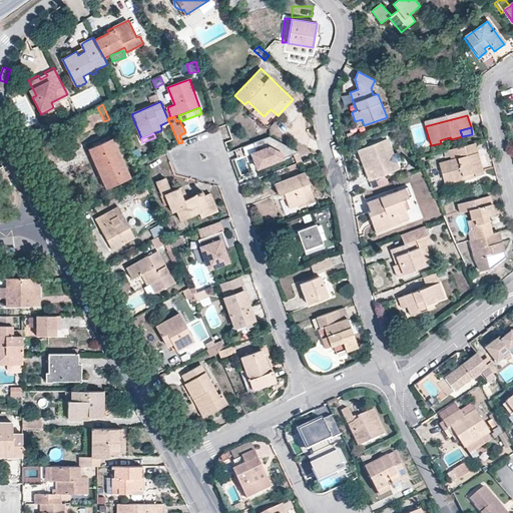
[(299,151),(270,135),(253,142),(257,151),(260,158),(255,160),(258,166),(299,151)]
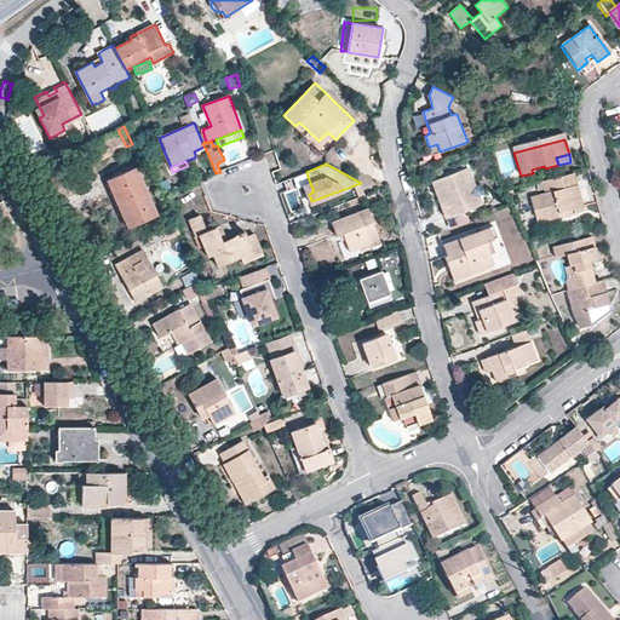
[(137,167),(108,181),(127,227),(158,214),(137,167)]
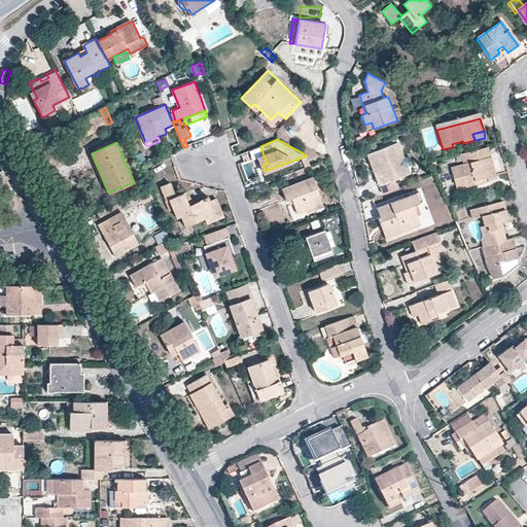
[(410,174),(399,143),(372,153),(377,169),(374,170),(382,195),(399,188),(396,179),(410,174)]
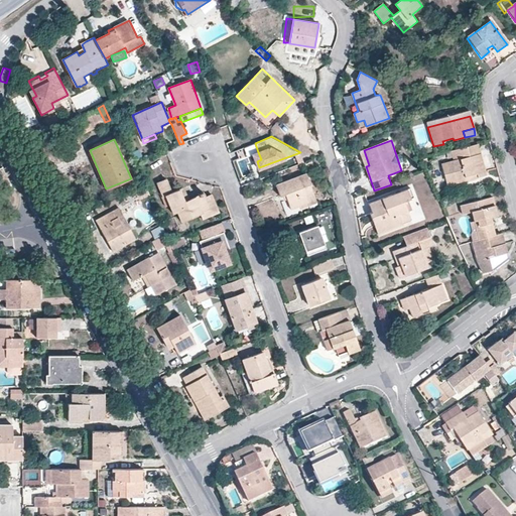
[(258,152),(255,143),(236,149),(239,157),(254,152),(254,153),(258,152)]
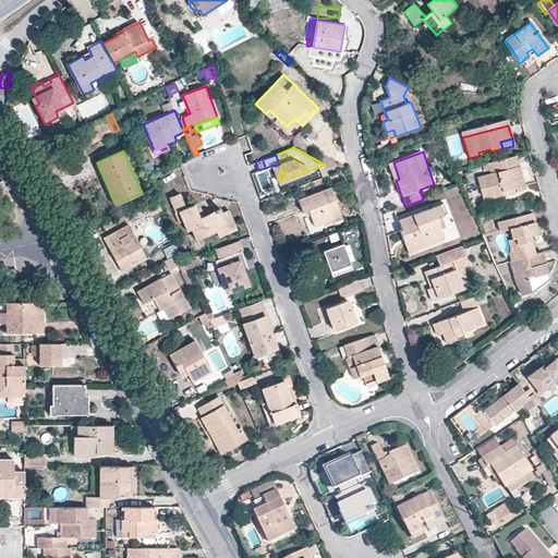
[(525,191),(517,156),(486,165),(489,174),(475,178),(482,202),(504,196),(504,193),(517,190),(517,193),(525,191)]
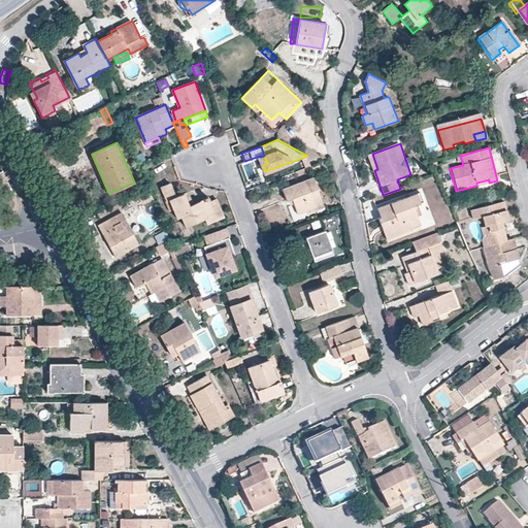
[(374,170),(377,169),(372,154),(368,155),(374,170)]
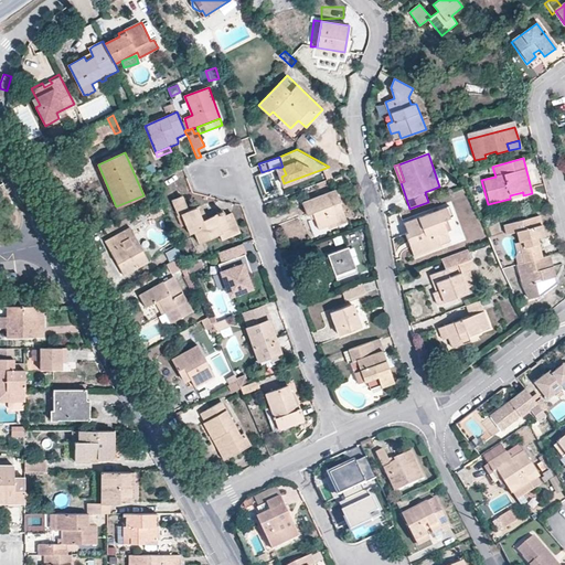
[(343,176),(334,179),(337,184),(344,181),(343,176)]
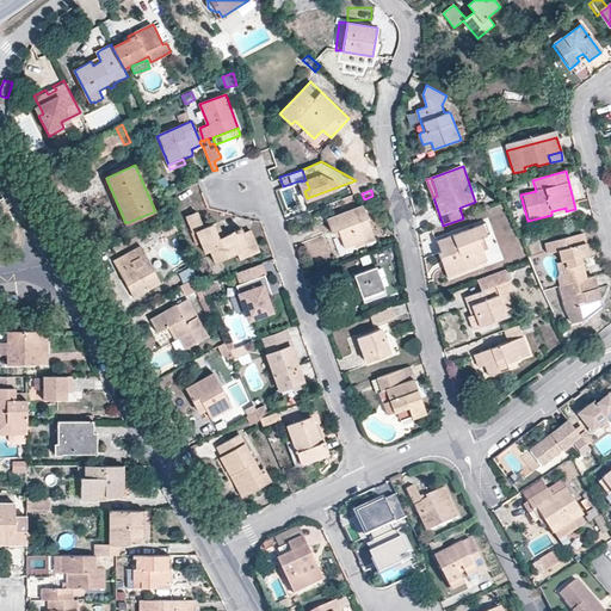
[(0,210),(1,215),(10,213),(5,199),(0,199),(0,210)]
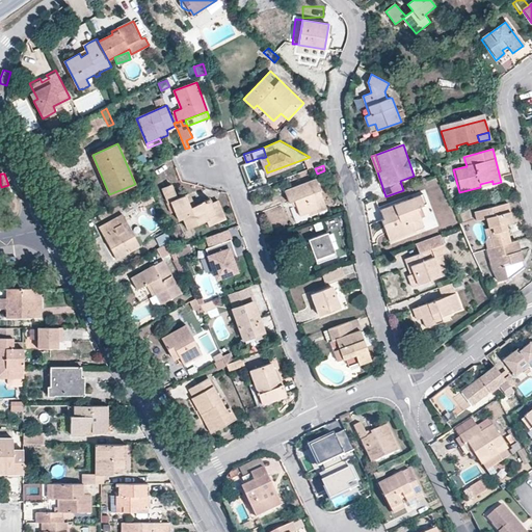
[(317,179),(285,190),(290,203),(295,201),(301,216),(310,213),(311,214),(327,208),(317,179)]
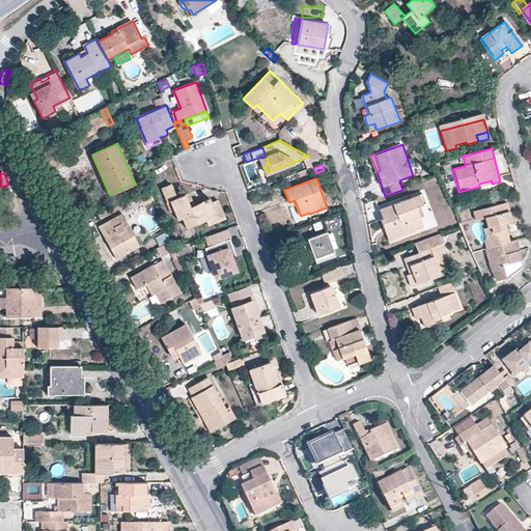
[(192,205),(187,194),(177,197),(172,184),(162,189),(168,202),(170,201),(177,220),(183,219),(187,228),(206,221),(208,226),(226,219),(218,200),(212,202),(210,198),(195,204),(192,205)]
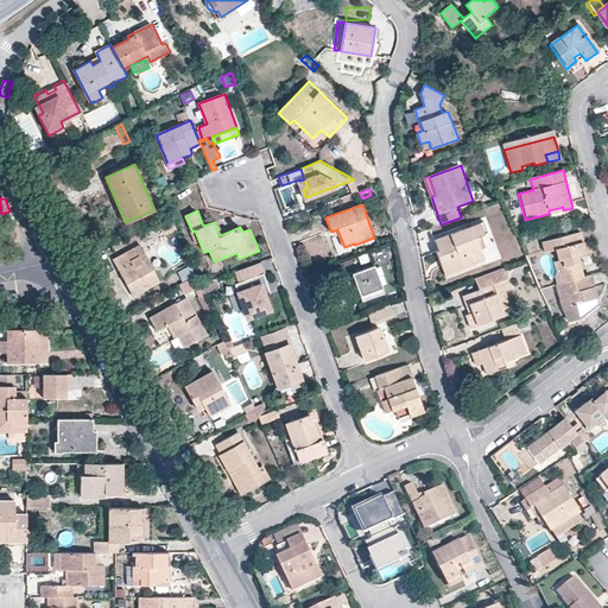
[(177,230),(171,216),(157,223),(163,236),(170,233),(177,230)]
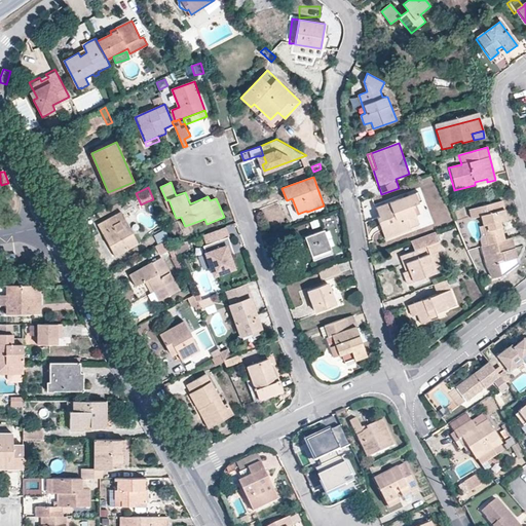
[(419,192),(376,208),(380,217),(378,218),(385,239),(411,229),(411,227),(419,224),(416,215),(420,214),(416,203),(422,201),(419,192)]
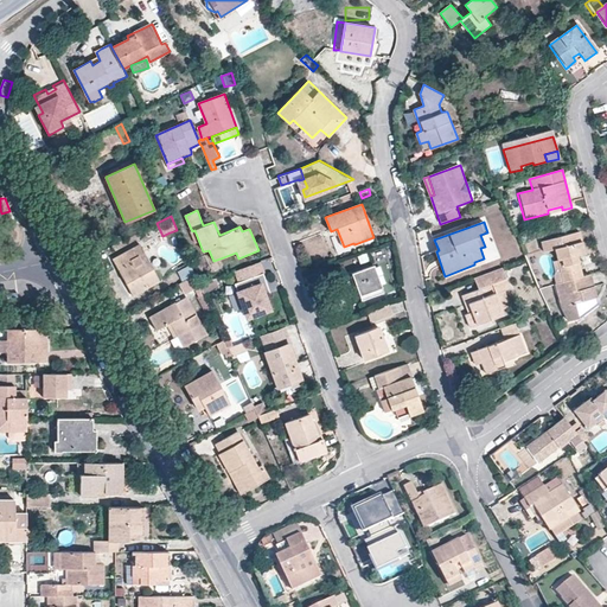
[(564,282),(583,276),(576,255),(586,253),(580,231),(542,241),(545,253),(555,249),(558,261),(563,260),(567,273),(562,274),(564,282)]
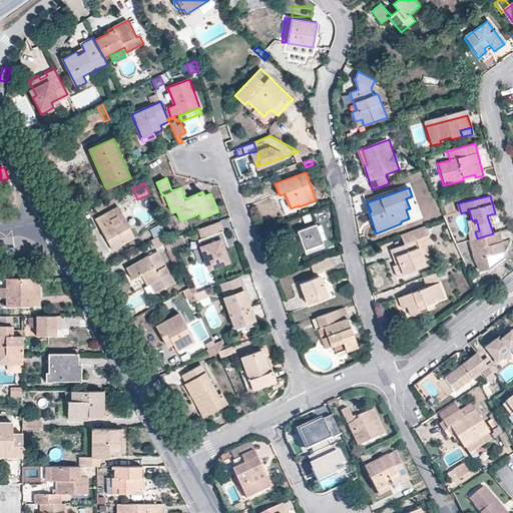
[(118,206),(95,219),(113,249),(135,237),(118,206)]
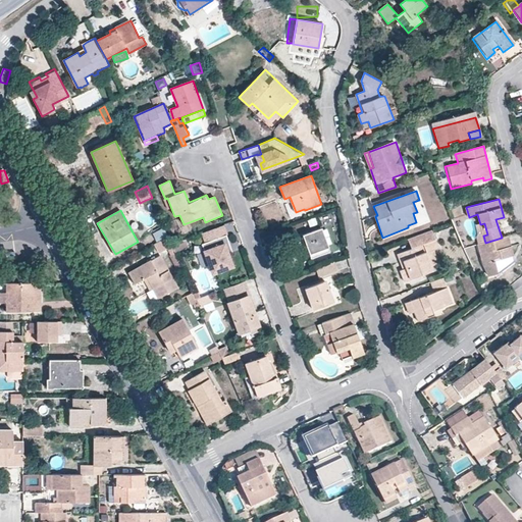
[(176,220),(169,223),(175,236),(183,231),(176,220)]
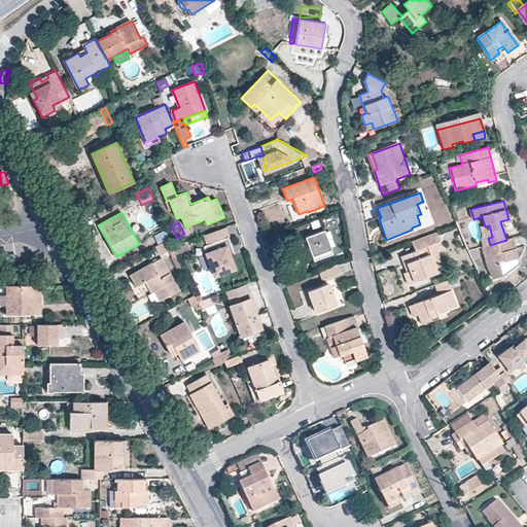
[(481,240),(482,246),(490,245),(488,238),(485,226),(482,227),(484,237),(481,240)]
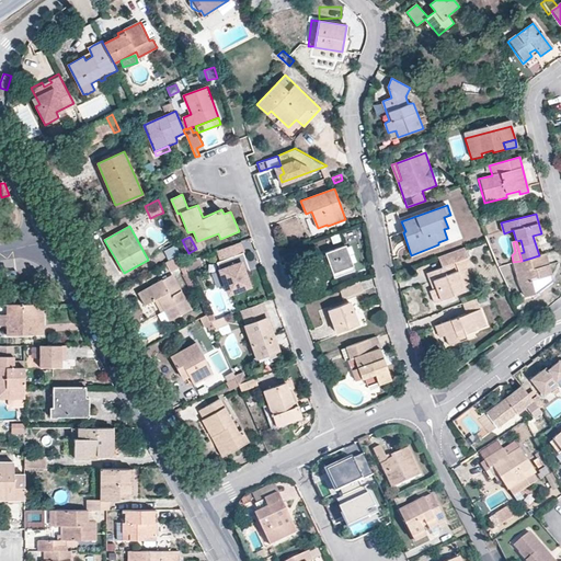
[(224,260),(244,252),(241,243),(221,251),(224,260)]
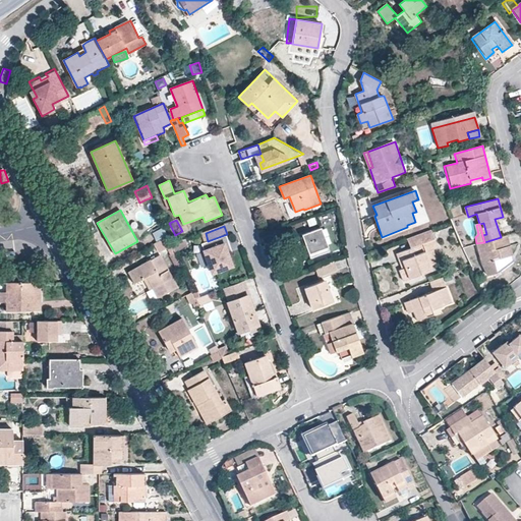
[(321,228),(302,234),(311,257),(330,251),(321,228)]
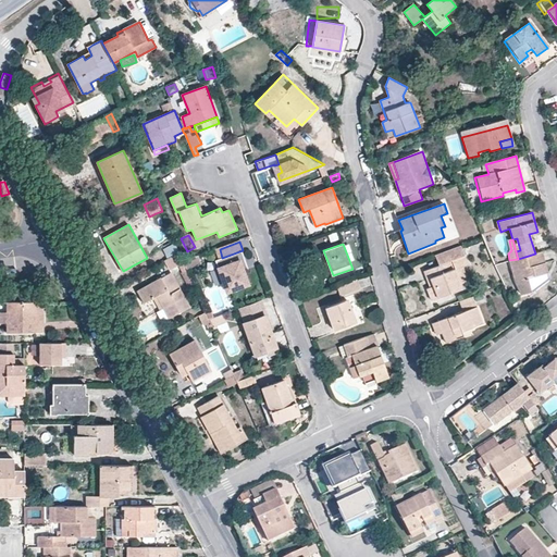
[(460,246),(435,255),(438,265),(424,271),(430,287),(426,288),(431,300),(461,288),(459,284),(469,281),(460,257),(463,256),(460,246)]
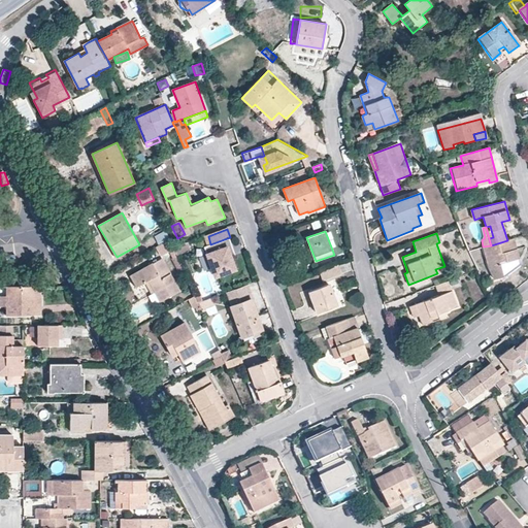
[(230,237),(210,244),(213,252),(206,255),(215,276),(235,269),(231,257),(228,248),(232,245),(230,237)]
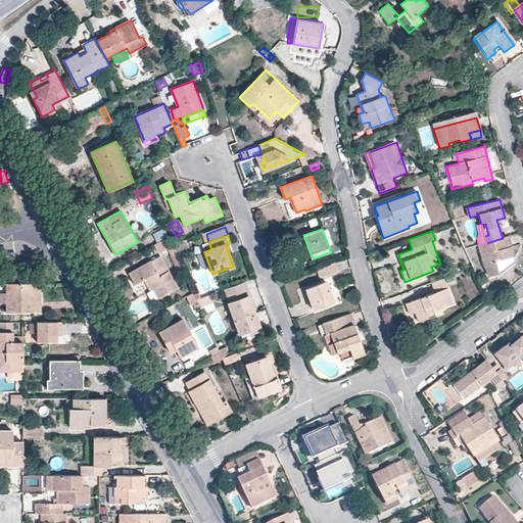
[(177,253),(174,246),(170,237),(155,245),(159,253),(168,249),(172,256),(177,253)]
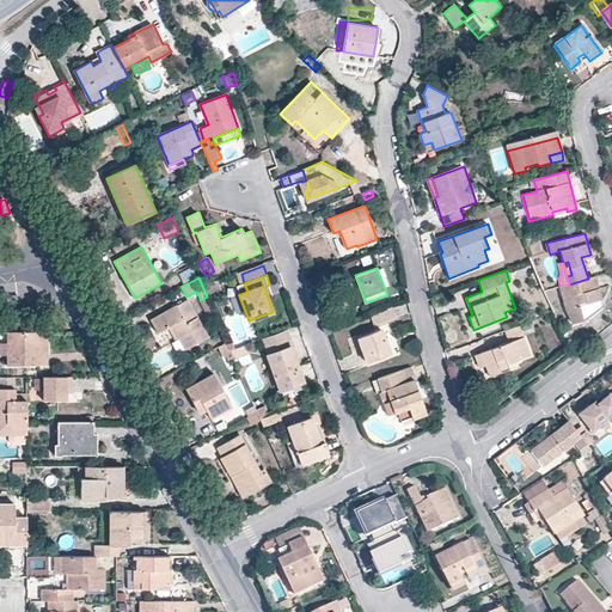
[(603,307),(594,277),(588,279),(569,285),(560,286),(567,310),(577,326),(589,328),(603,307)]
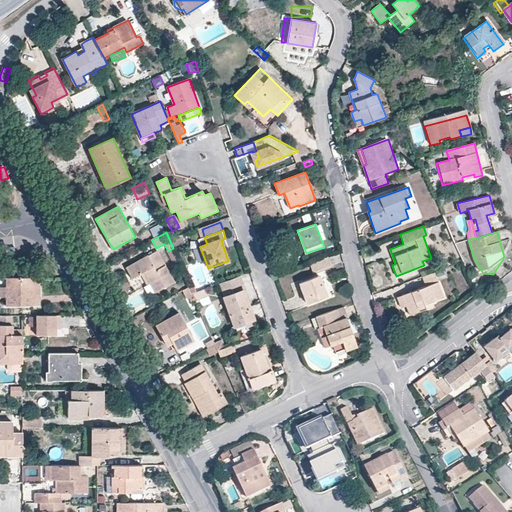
[(188,245),(184,236),(170,241),(173,248),(174,251),(188,245)]
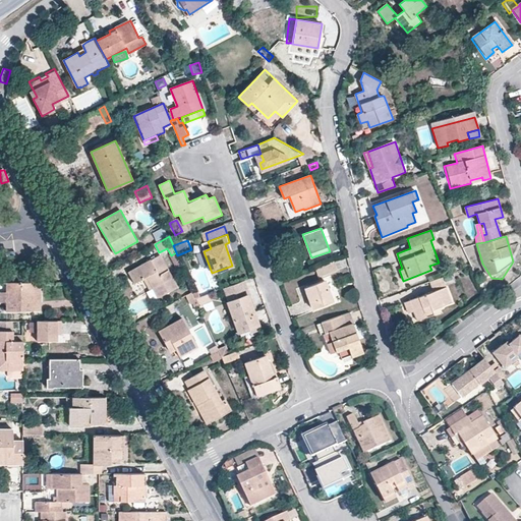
[(177,286),(161,256),(151,261),(151,259),(128,272),(134,283),(145,278),(147,283),(150,281),(158,296),(177,286)]
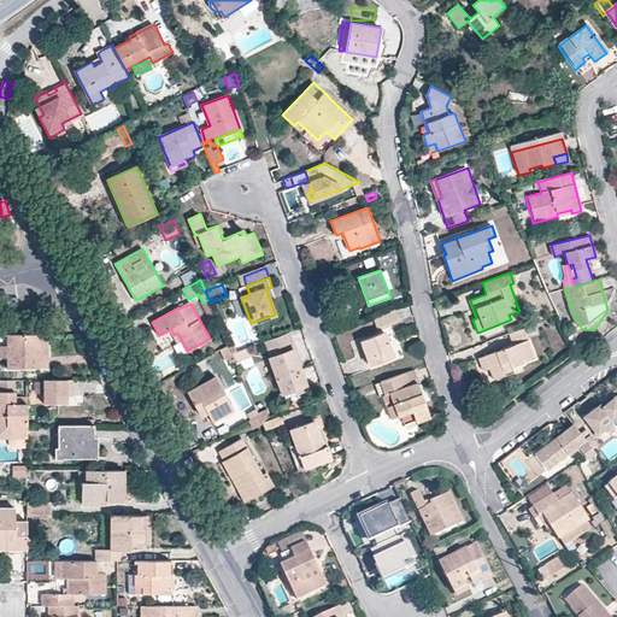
[(397,309),(374,317),(377,328),(400,319),(397,309)]
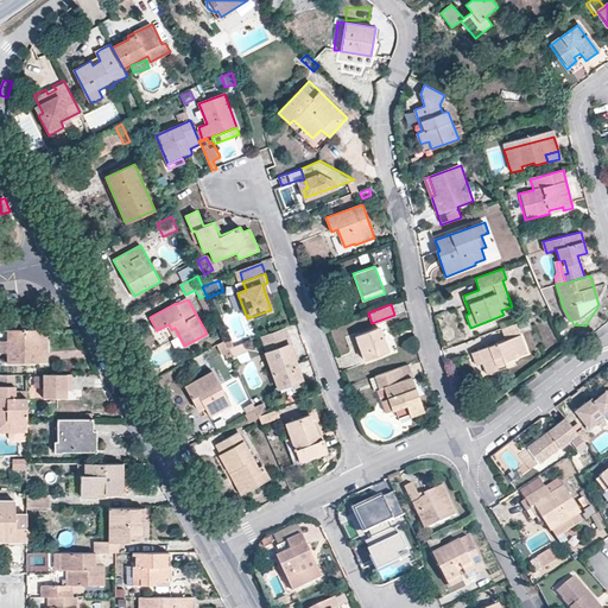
[(299,335),(296,324),(289,327),(293,339),(299,335)]
